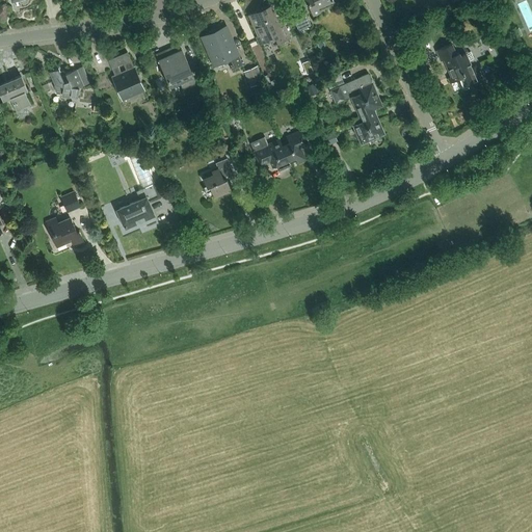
[(299,0),(300,0),(300,1),(300,2),(301,2),(302,3),(303,3),(303,6),(302,6),(303,9),(310,6),(313,15),(320,11),(319,8),(331,2),(334,5),(342,1),(341,0),(299,0)]
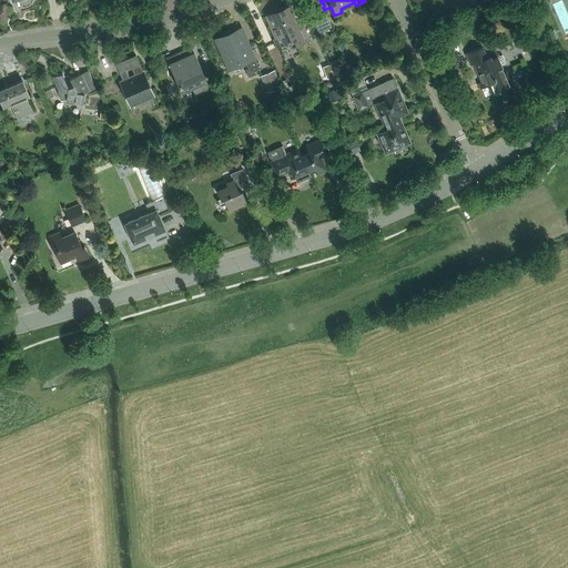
[(291,49),(310,40),(302,21),(297,23),(290,6),(265,16),(275,38),(273,39),(276,47),(286,42),(291,49)]
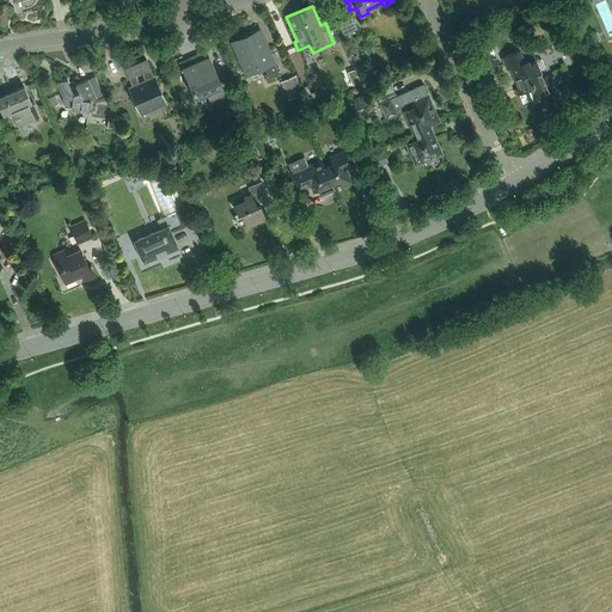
[(359,31),(352,17),(337,23),(344,37),(359,31)]
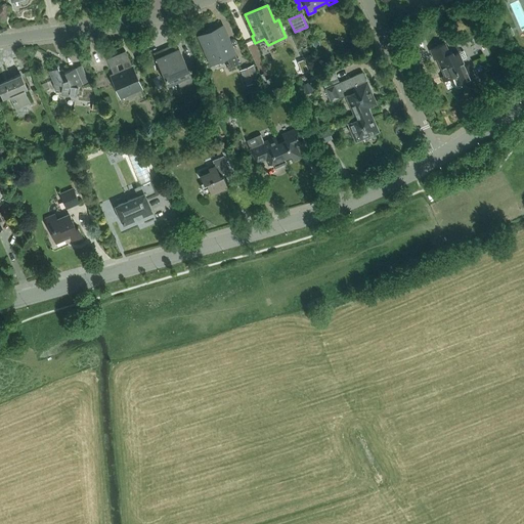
[(228,69),(238,63),(234,54),(222,26),(199,36),(211,64),(226,57),(230,66),(227,67),(228,69)]
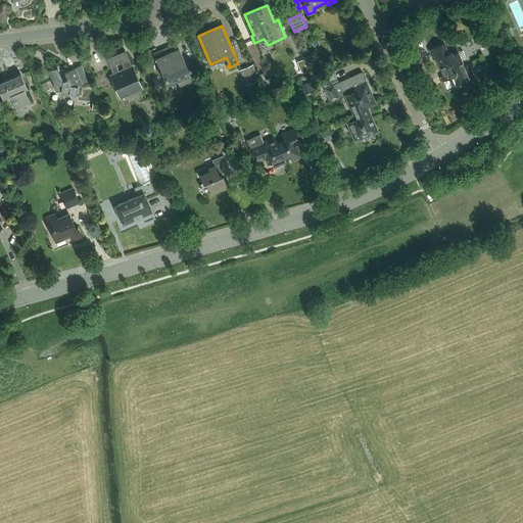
[(433,59),(436,58),(443,75),(440,77),(442,82),(452,78),(455,86),(468,80),(468,79),(473,76),(468,64),(464,66),(458,52),(452,54),(450,52),(447,53),(443,43),(429,49),(433,59)]
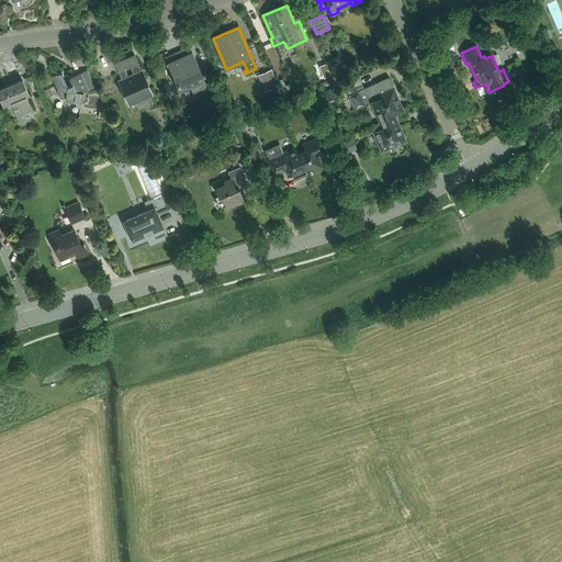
[(193,92),(206,87),(192,52),(189,54),(187,48),(165,57),(179,92),(190,87),(193,92)]
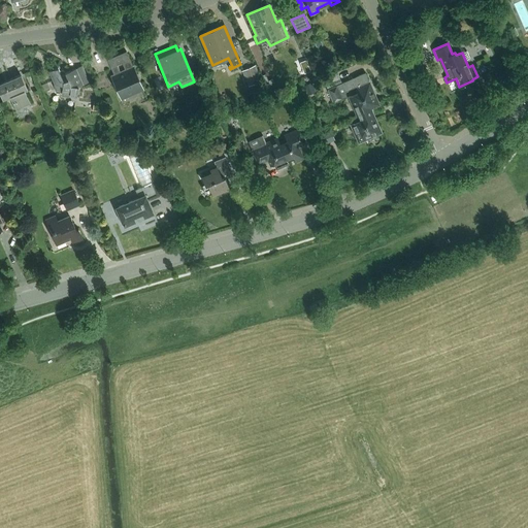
[(127,52),(107,60),(114,76),(112,77),(122,99),(142,90),(127,52)]
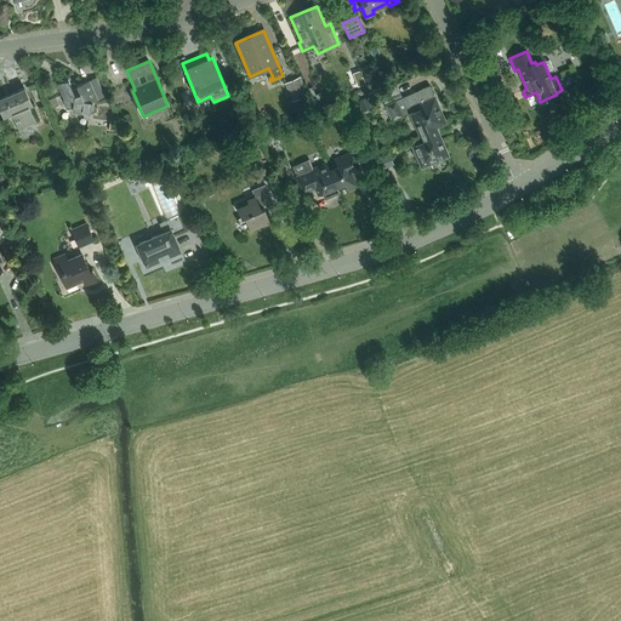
[(308,96),(301,77),(285,84),(292,102),(308,96)]
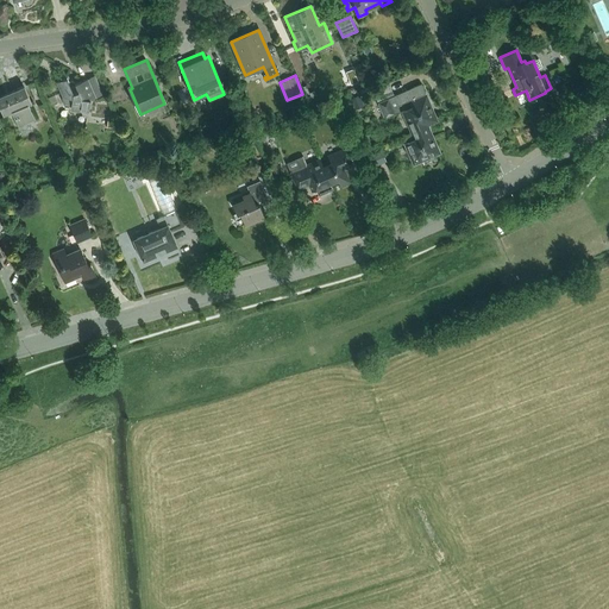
[(90,100),(96,98),(88,79),(75,83),(77,90),(73,92),(67,77),(56,82),(63,98),(61,99),(64,106),(71,107),(70,111),(89,113),(90,100)]
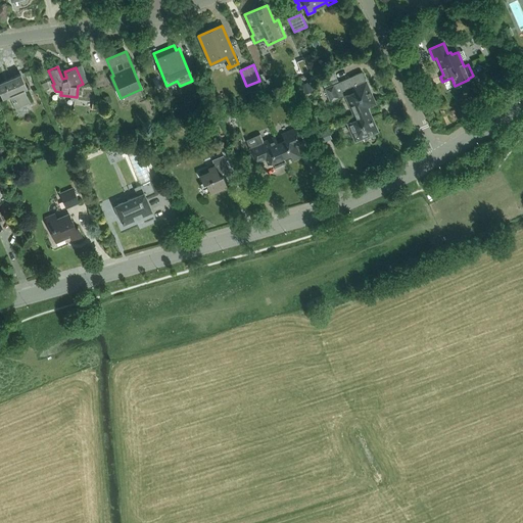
[(325,89),(330,102),(343,97),(342,91),(352,87),(355,92),(345,97),(353,114),(368,108),(376,104),(371,93),(369,94),(368,90),(369,89),(362,73),(337,83),(338,84),(334,86),(334,85),(325,89)]
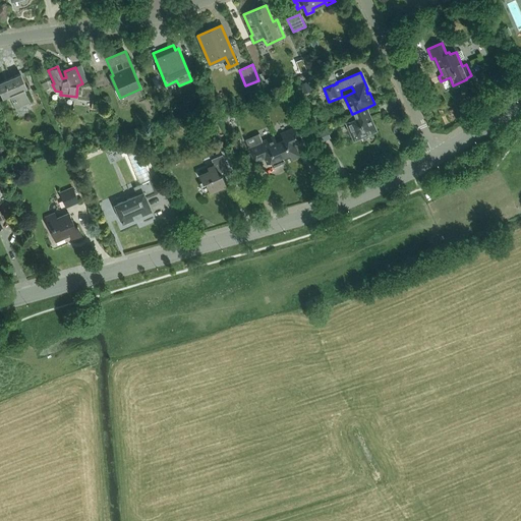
[(16,109),(31,103),(24,89),(25,89),(20,73),(0,81),(0,91),(3,99),(10,96),(16,109)]
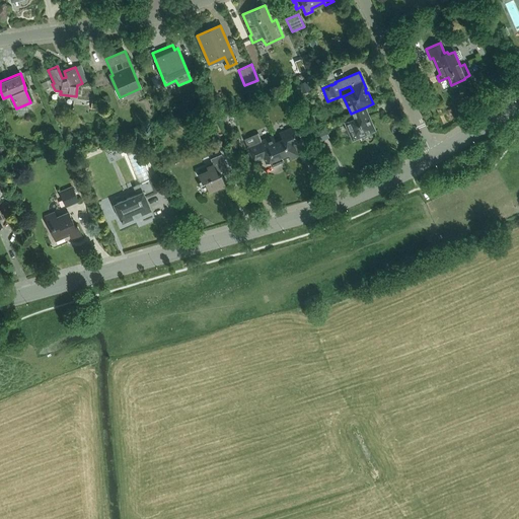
[(365,107),(351,114),(353,119),(345,123),(353,140),(375,131),(365,107)]
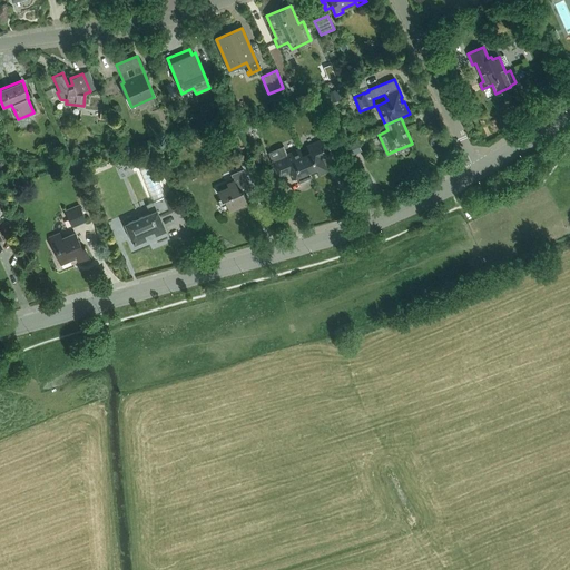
[(362,153),(355,138),(343,143),(350,157),(362,153)]
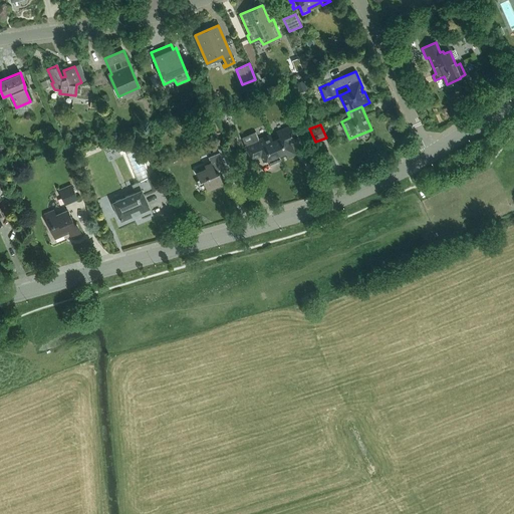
[(292,125),(270,135),(280,158),(286,155),(288,159),(296,155),(291,143),(297,140),(292,125)]
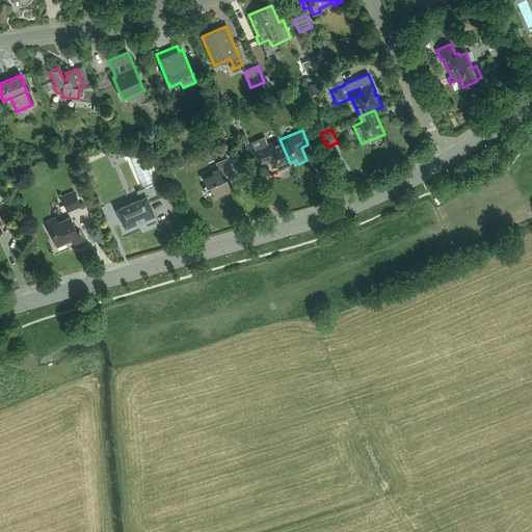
[(291,165),(290,163),(280,139),(266,145),(263,137),(248,144),(257,163),(266,159),(270,168),(276,165),(278,170),(291,165)]
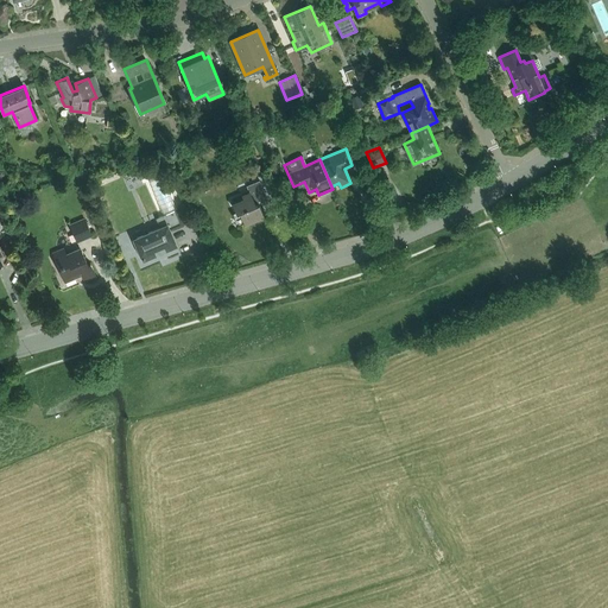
[(184,226),(177,208),(164,177),(149,183),(163,215),(158,217),(162,227),(133,239),(143,261),(177,247),(170,232),(184,226)]
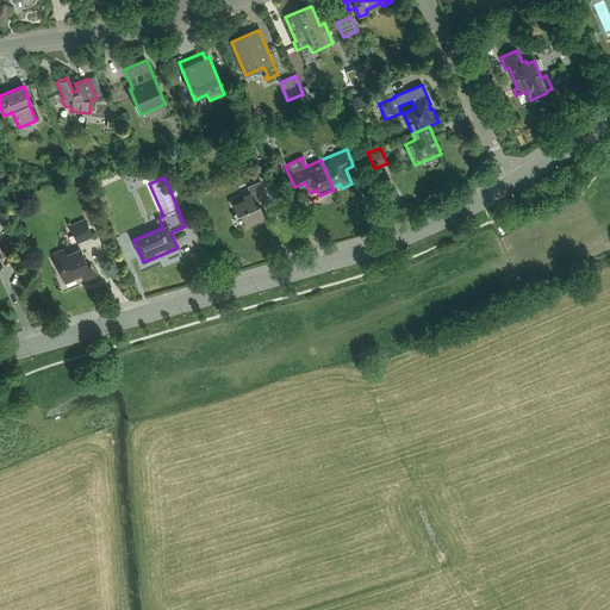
[(259,205),(268,200),(260,181),(248,187),(250,193),(243,195),(244,199),(234,204),(238,215),(241,213),(247,225),(265,217),(259,205)]
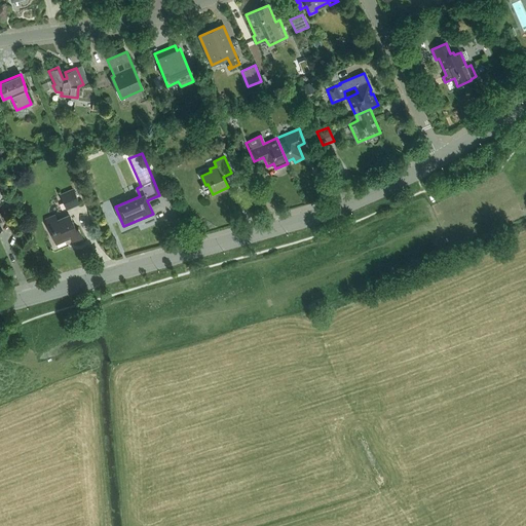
[(80,205),(71,185),(59,191),(67,211),(80,205)]
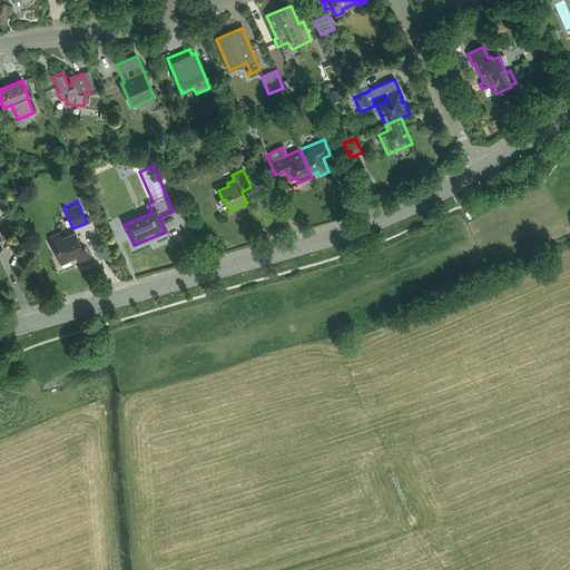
[(82,248),(76,233),(52,242),(61,264),(77,257),(79,263),(90,259),(86,247),(82,248)]
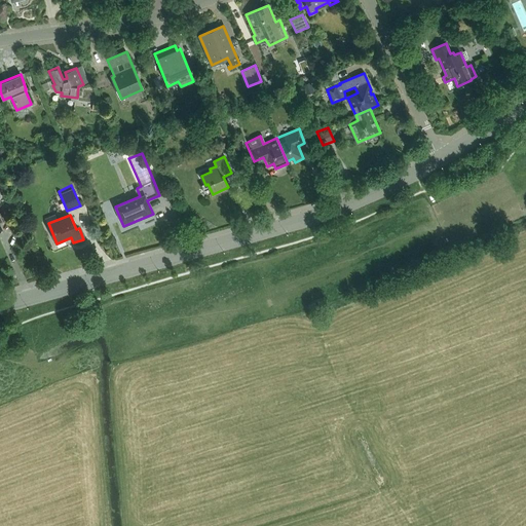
All buildings are outlined.
